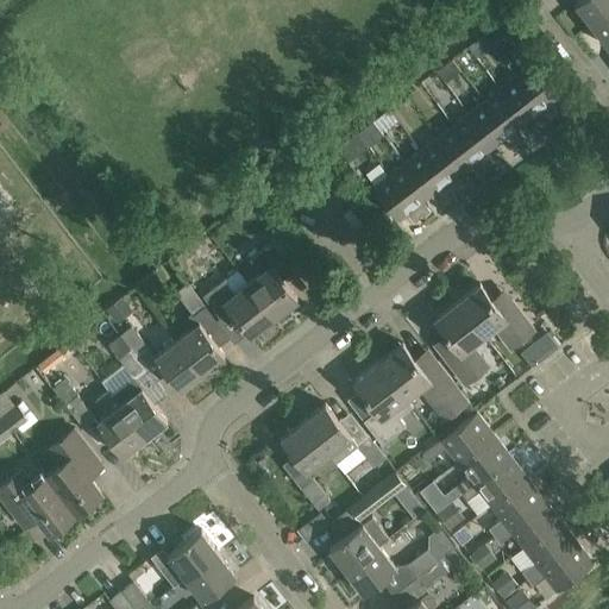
[(594,24),(608,11),(608,0),(578,0),(576,2),(594,24)]
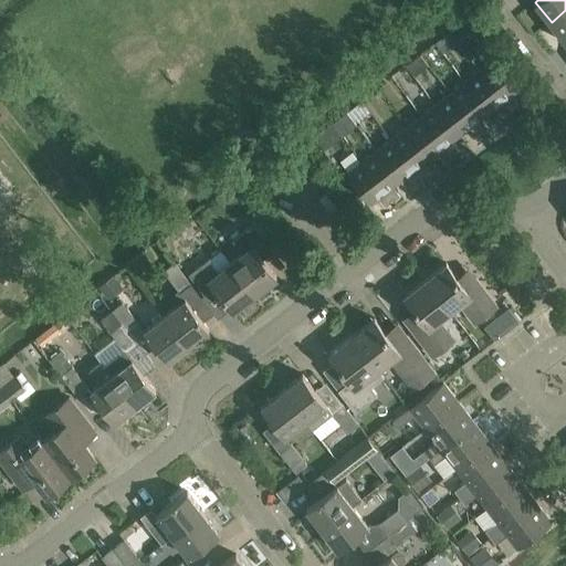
[(565,10),(552,22),(565,41),(565,10)]
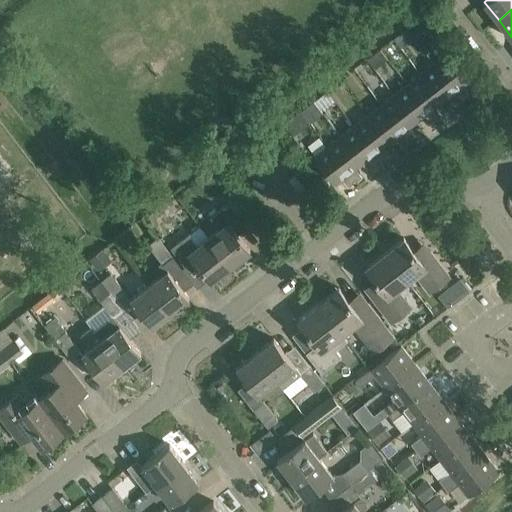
[(447,53),(433,63),(461,99),(469,94),(462,85),(468,80),(447,53)]
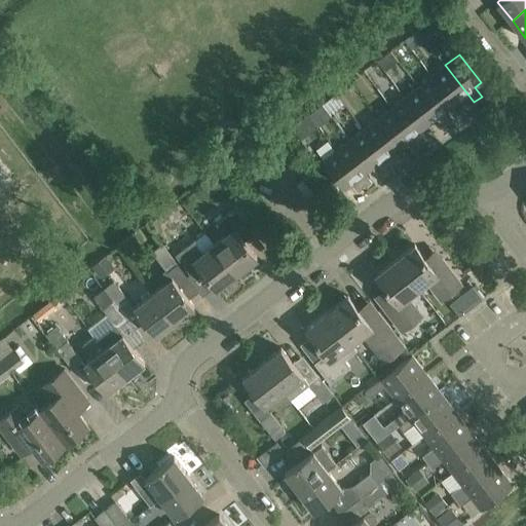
[(445,65),(433,75),(454,103),(460,99),(467,108),(474,102),(445,65)]
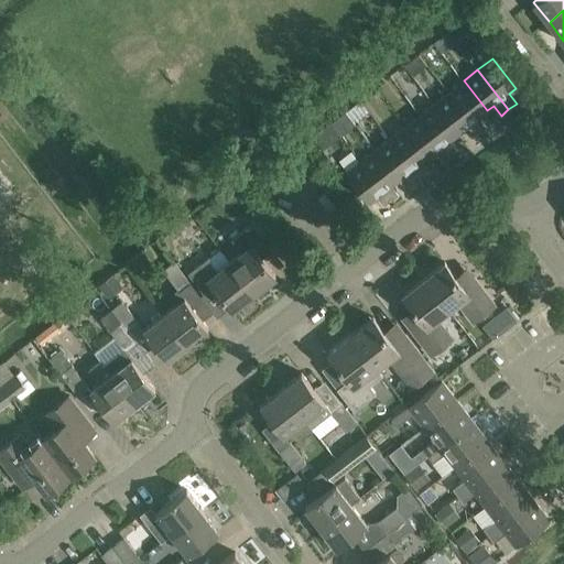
[(464,80),(448,91),(479,132),(488,126),(480,116),(487,110),(464,80)]
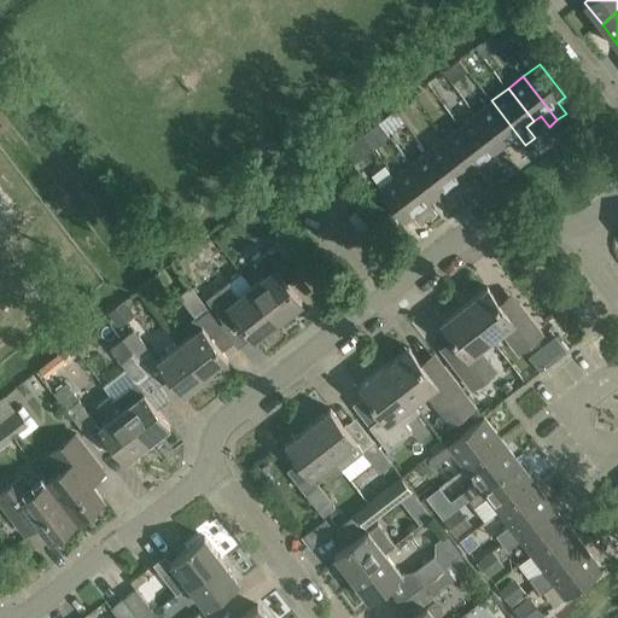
[(491,100),(476,114),(501,146),(508,140),(517,151),(525,145),(491,100)]
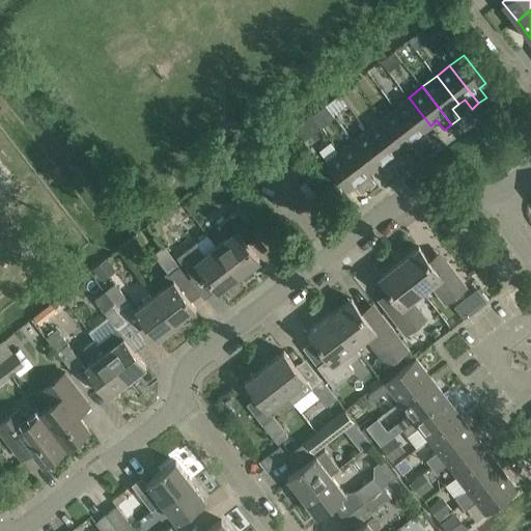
[(409,98),(395,108),(424,145),(431,140),(424,131),(430,126),(409,98)]
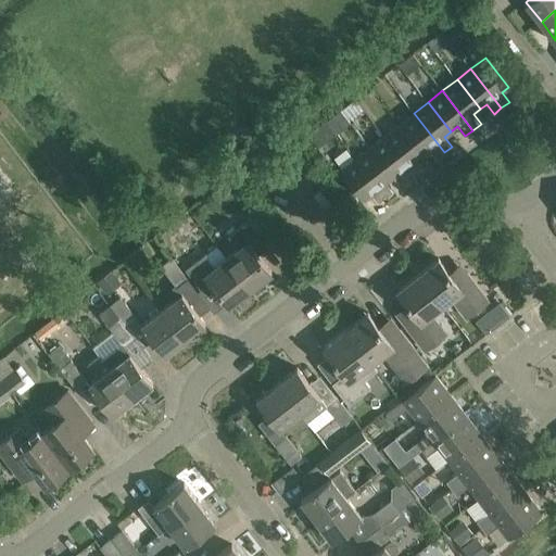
[(414,113),(400,124),(422,154),(428,149),(436,159),(444,152),(414,113)]
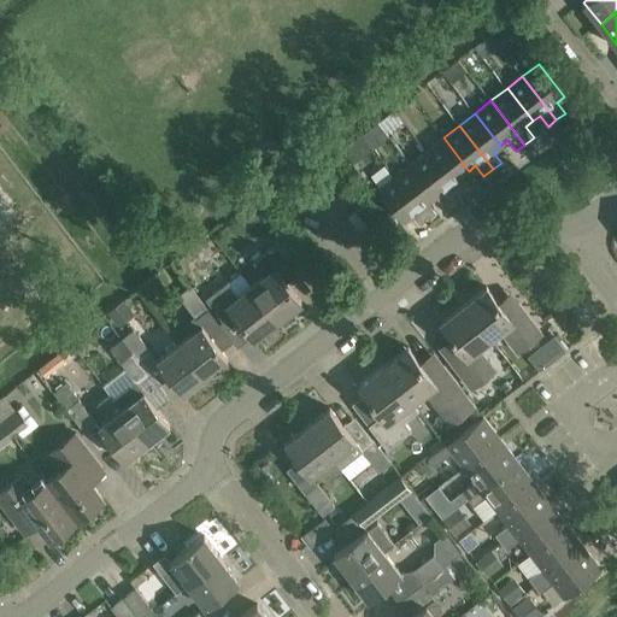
[(469,171),(444,137),(427,151),(462,194),(470,187),(460,176),(469,171)]
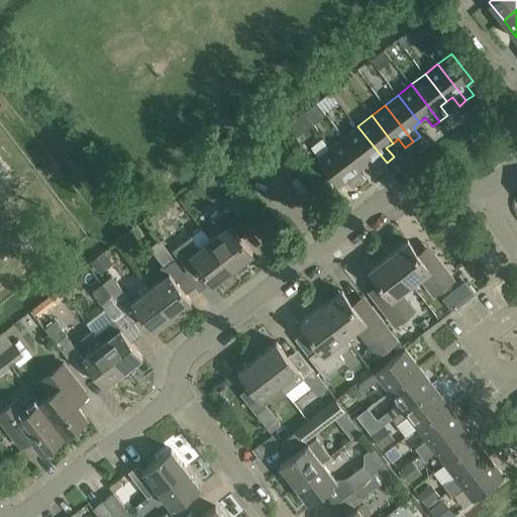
[(387,163),(357,126),(344,136),(366,164),(372,160),(379,169),(387,163)]
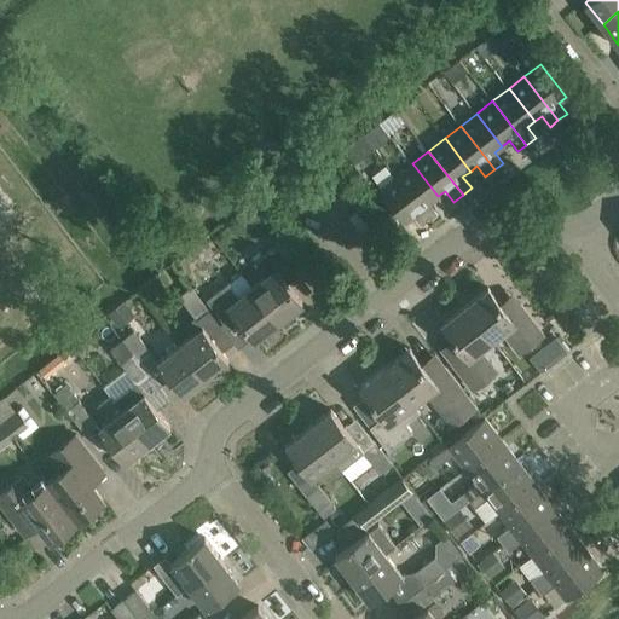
[(438,196),(412,163),(397,175),(431,219),(439,213),(431,202),(438,196)]
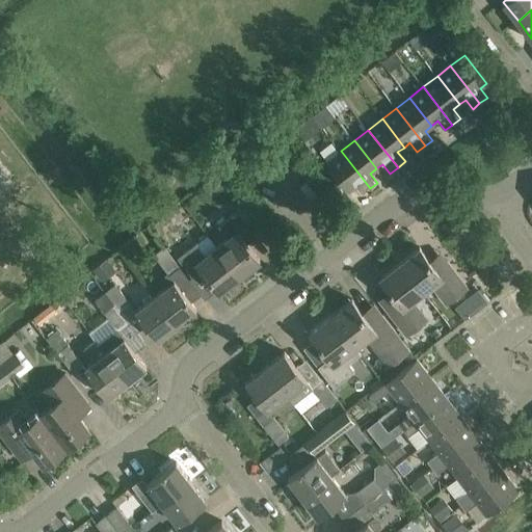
[(370,188),(341,151),(326,162),(348,190),(355,185),(363,194),(370,188)]
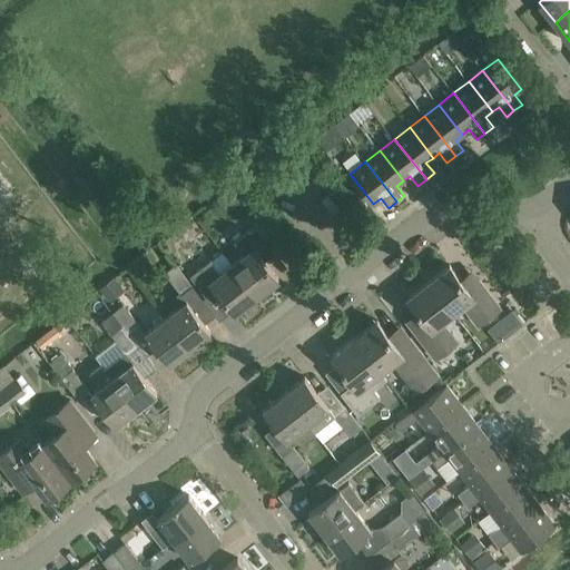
[(192,219),(186,222),(184,227),(186,233),(192,235),(197,233),(199,227),(197,222),(192,219)]
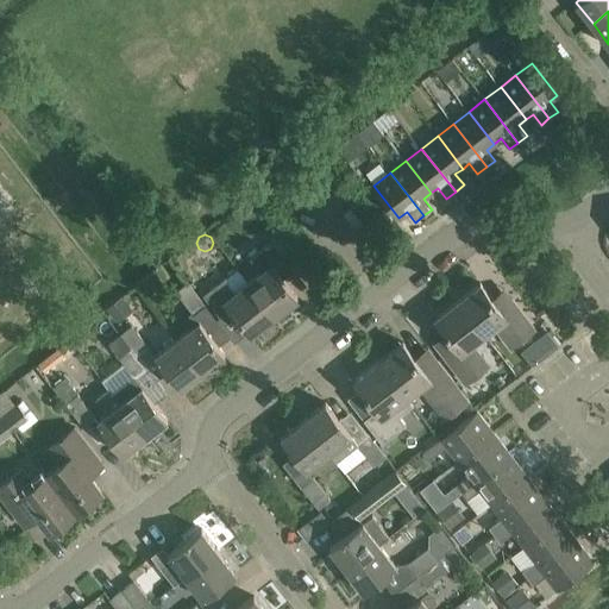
[(249,282),(275,316),(297,297),(280,275),(292,265),(272,242),(251,258),(262,272),(249,282)]
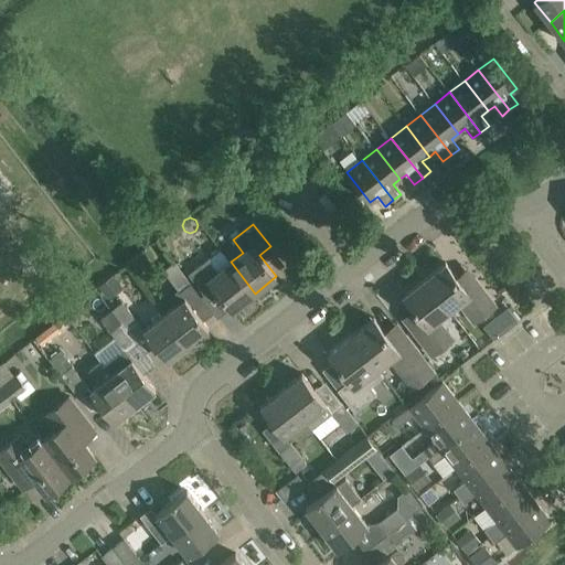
[(255,294),(231,262),(220,270),(209,257),(189,273),(204,292),(201,296),(214,312),(217,318),(231,308),(233,310),(255,294)]
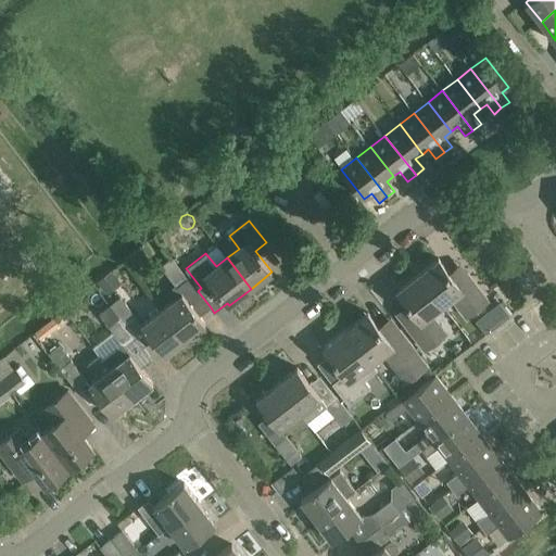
[(171,301),(162,308),(185,339),(205,323),(200,316),(187,300),(198,291),(171,256),(160,265),(175,285),(164,292),(171,301)]
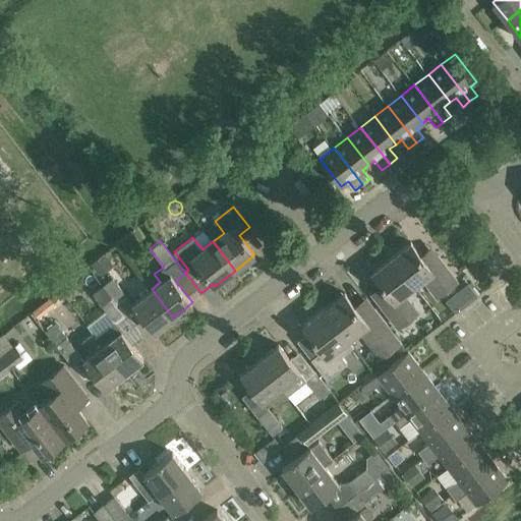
[(411,241),(392,256),(414,284),(421,279),(428,288),(440,280),(448,290),(459,281),(438,252),(427,262),(420,252),(411,241)]
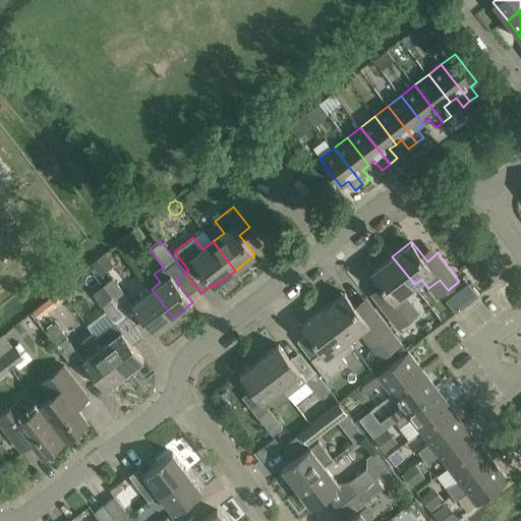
[(111,262),(104,253),(92,264),(98,272),(111,262)]
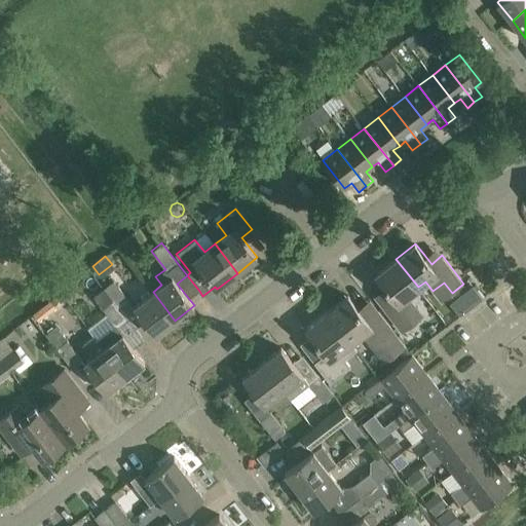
[(396,259),(376,274),(385,286),(392,295),(381,305),(402,332),(413,323),(405,312),(415,304),(408,295),(418,287),(396,259)]
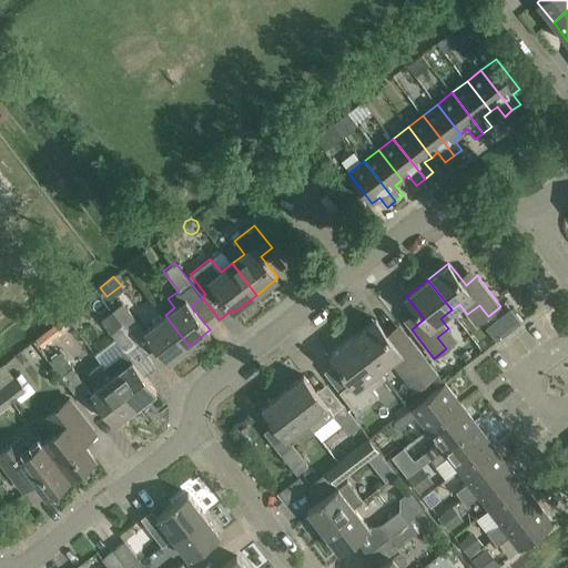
[(129,333),(139,324),(123,303),(120,305),(111,312),(129,333)]
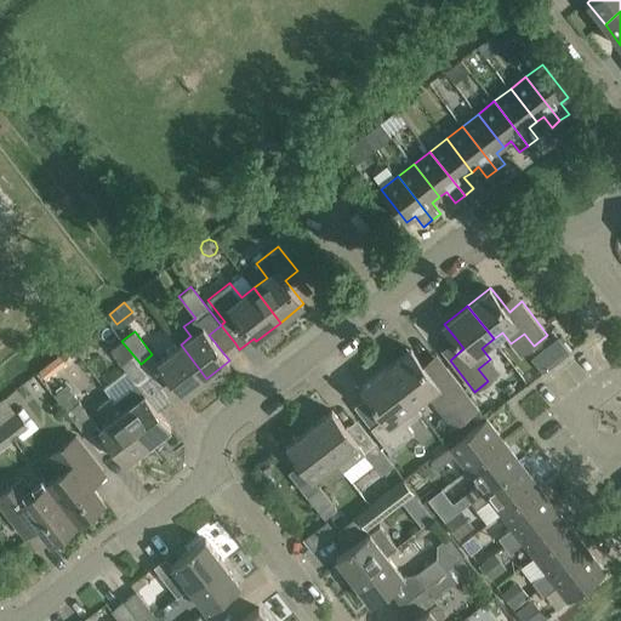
[(559,337),(548,346),(559,360),(570,352),(559,337)]
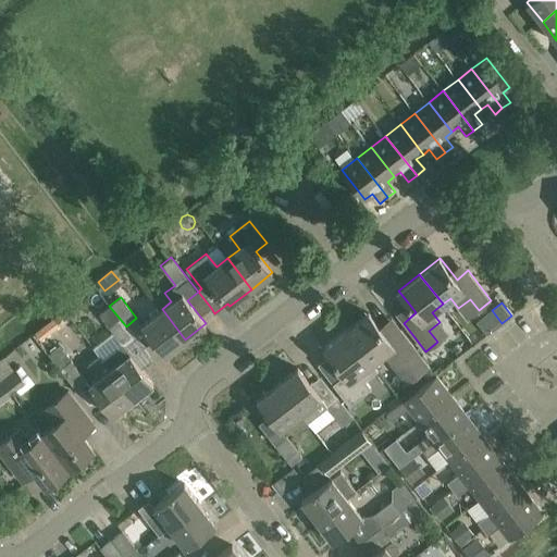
[(99,355),(133,399),(155,383),(143,368),(133,356),(144,347),(126,326),(109,306),(99,313),(123,344),(103,359),(99,355)]
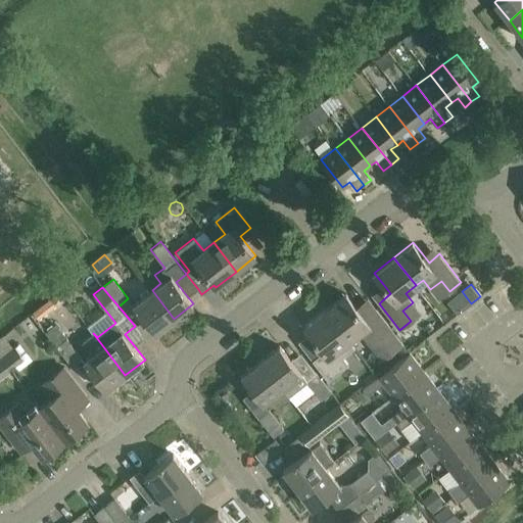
[(174,319),(152,290),(133,304),(144,319),(155,333),(174,319)]
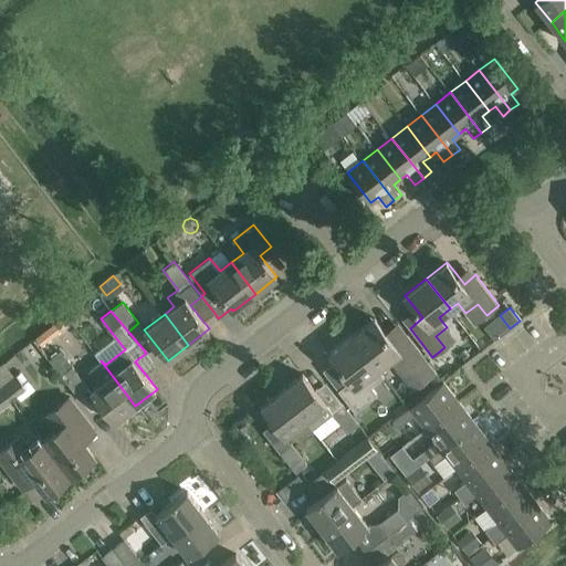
[(352,336),(378,369),(390,360),(413,390),(437,371),(406,332),(394,342),(375,318),(352,336)]
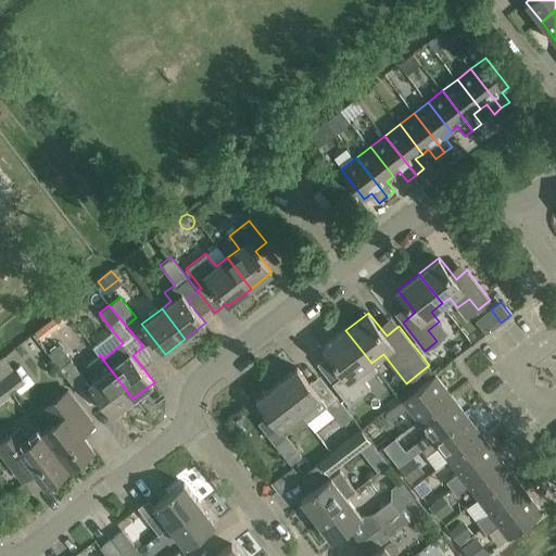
[(38,337),(43,344),(73,321),(66,314),(38,337)]
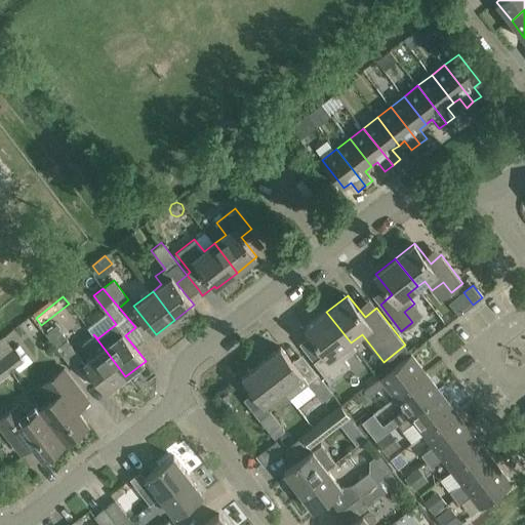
[(351,342),(326,312),(306,328),(325,353),(314,362),(329,381),(350,365),(345,359),(356,350),(351,342)]
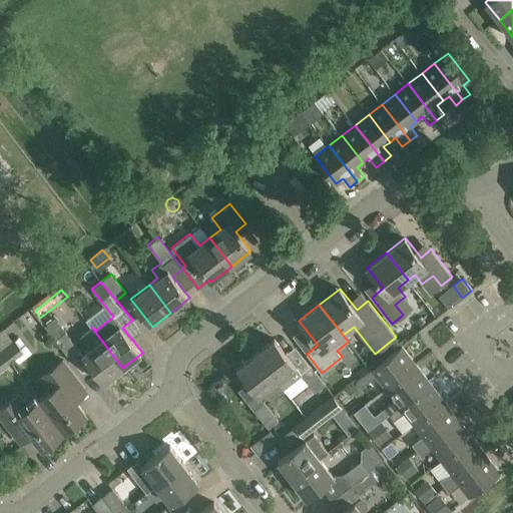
[(45,326),(70,359),(81,351),(55,318),(45,326)]
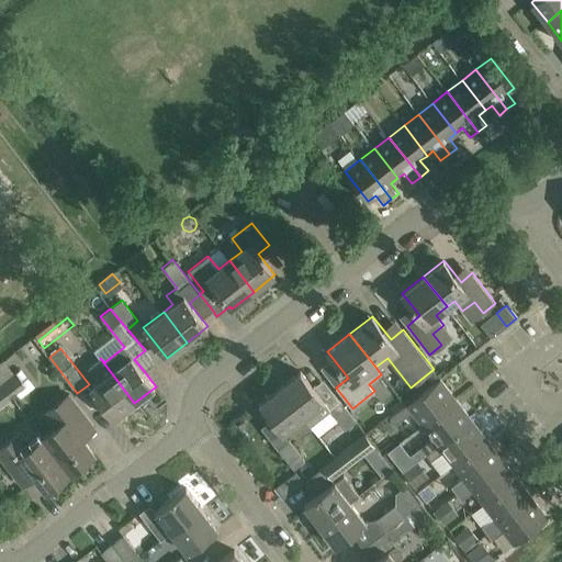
[(134,403),(100,358),(88,367),(100,382),(90,390),(113,419),(134,403)]
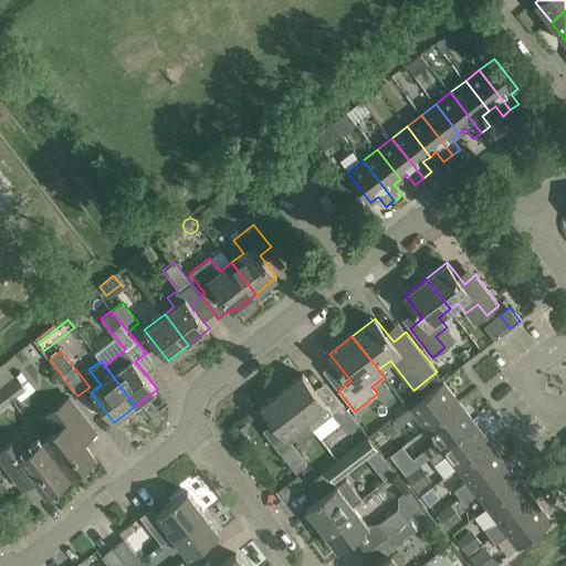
[(0,374),(0,383),(12,399),(17,396),(21,401),(35,389),(22,371),(18,375),(17,374),(14,375),(9,367),(0,374)]
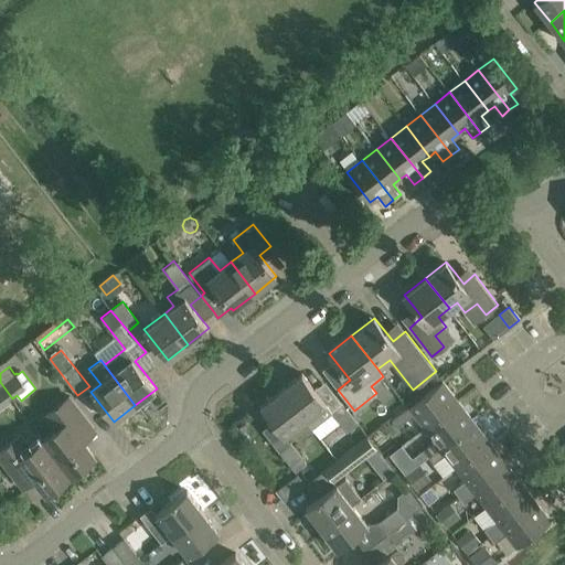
[(281,390),(312,430),(315,429),(313,428),(324,419),(318,411),(326,405),(301,374),(281,390)]
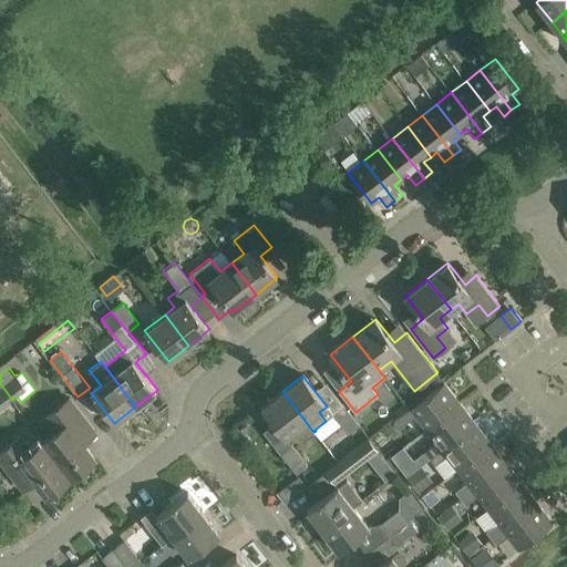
[(426,430),(460,403),(444,382),(410,409),(393,421),(399,429),(415,416),(426,430)]
